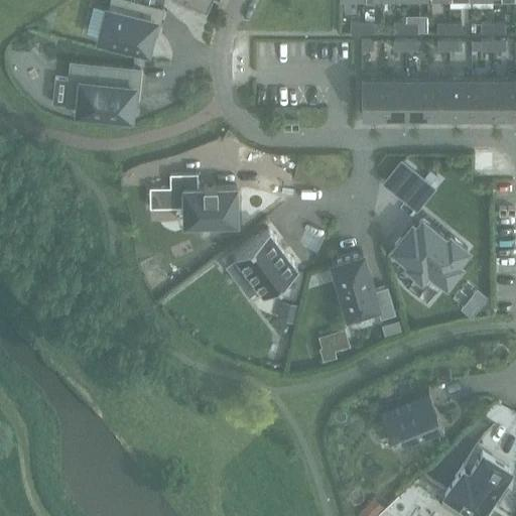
[(107,8),(100,37),(146,48),(153,22),(159,23),(163,8),(153,5),(143,3),(131,0),(110,0),(109,8),(107,8)]
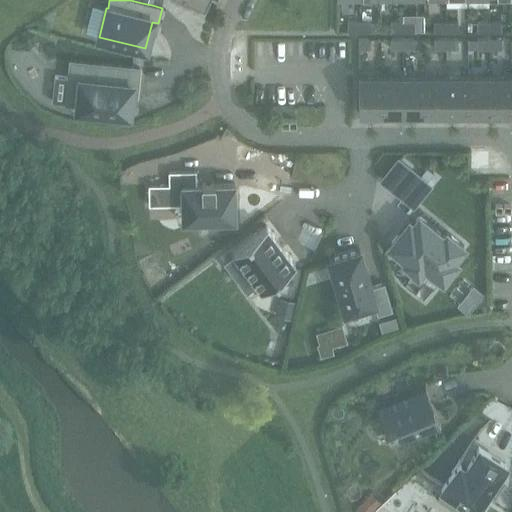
[(359,22),(347,22),(347,32),(359,32),(359,22)]
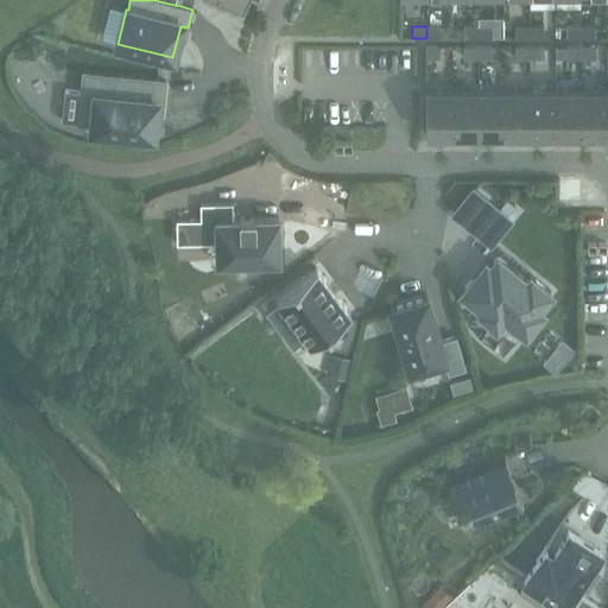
[(441,26),(426,26),(426,38),(441,38),(441,26)]
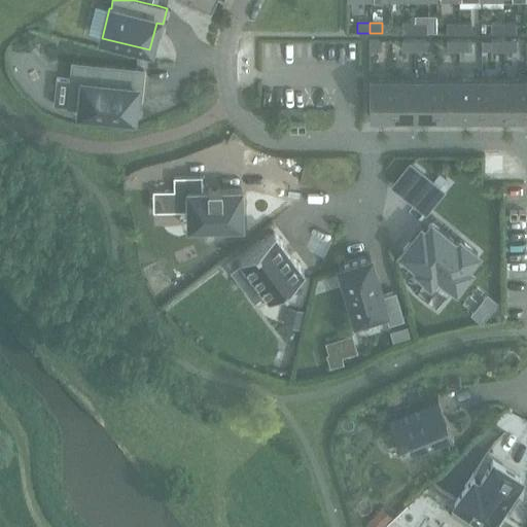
[(414,23),(401,23),(401,33),(414,33),(414,23)]
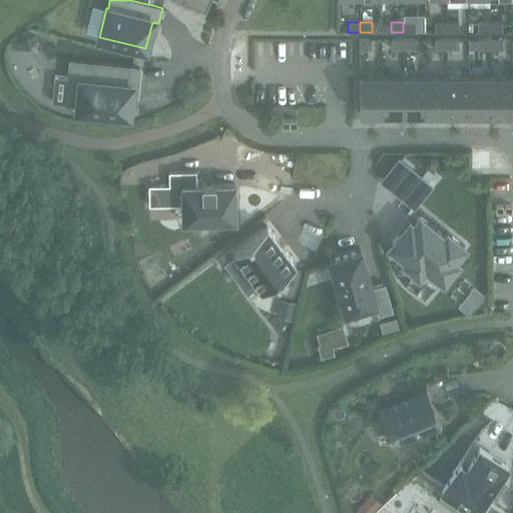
[(415,22),(403,22),(403,32),(415,32),(415,22)]
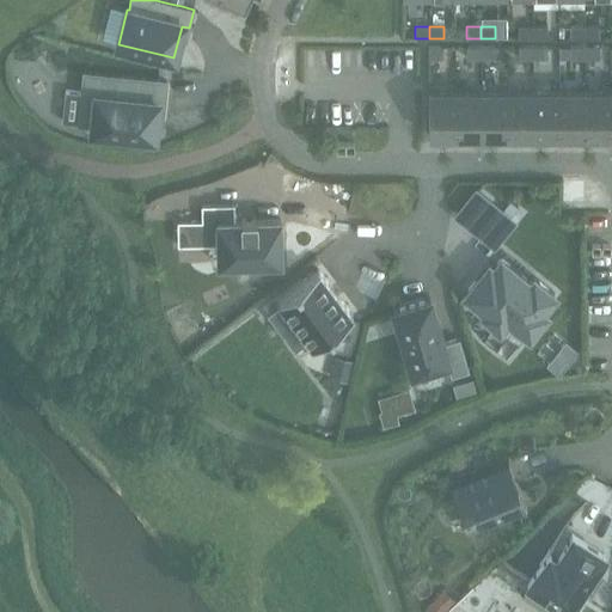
[(532,26),(519,26),(519,38),(532,38),(532,26)]
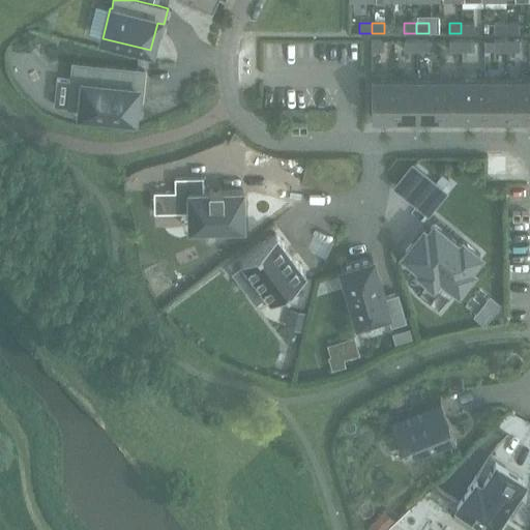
[(474,33),(474,23),(461,23),(461,33),(474,33)]
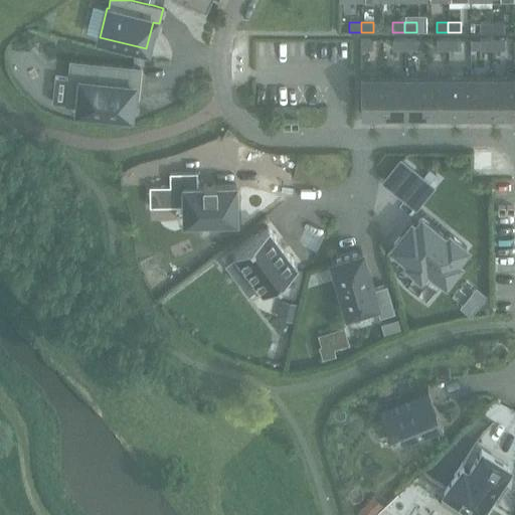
[(492,22),(480,22),(480,32),(492,32),(492,22)]
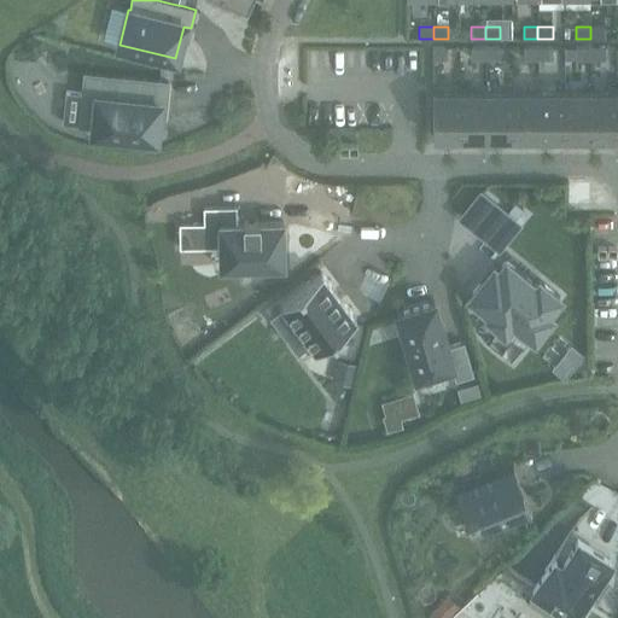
[(605,27),(590,27),(590,39),(605,39),(605,27)]
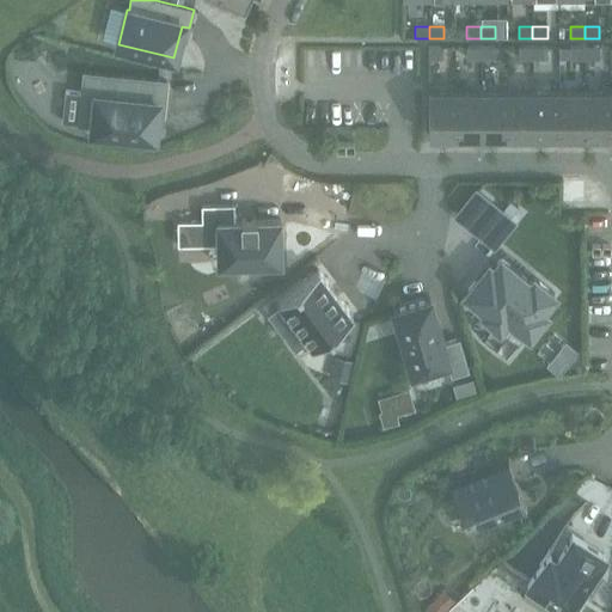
[(26,37),(23,50),(37,53),(41,38),(29,36),(26,37)]
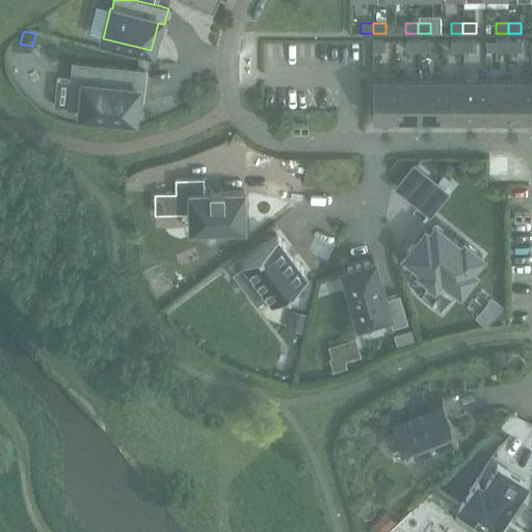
[(386,41),(373,41),(373,52),(386,52),(386,41)]
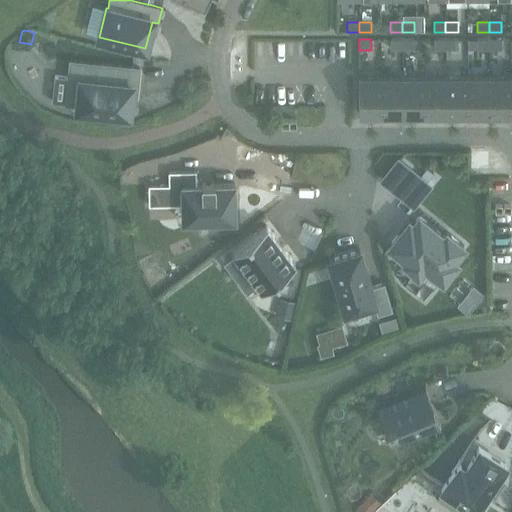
[(390,39),(390,49),(402,49),(402,39),(390,39)]
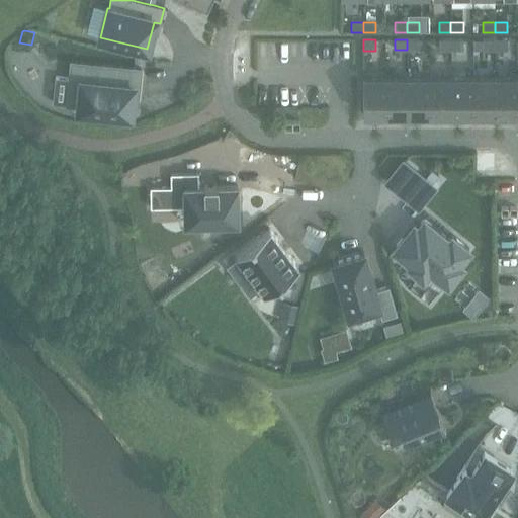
[(419,50),(419,39),(407,39),(407,50),(419,50)]
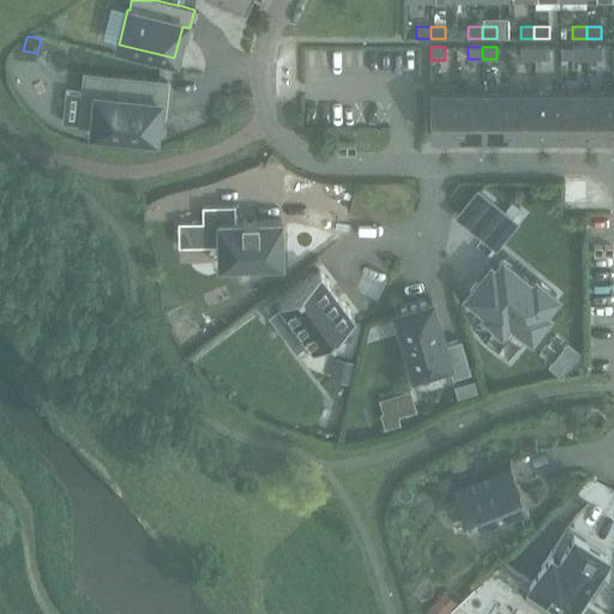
[(521,47),(521,59),(534,59),(534,47),(521,47)]
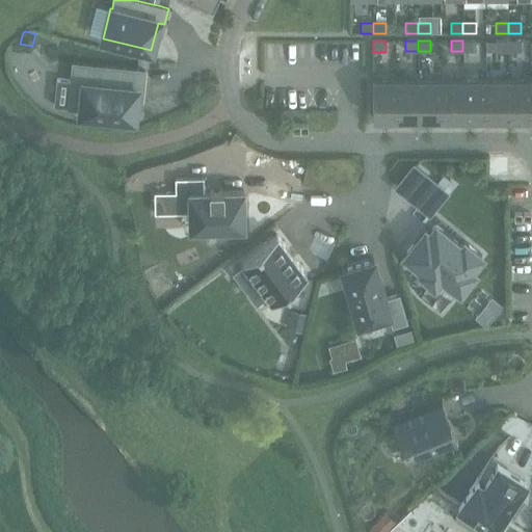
[(476,51),(476,41),(462,41),(462,51),(476,51)]
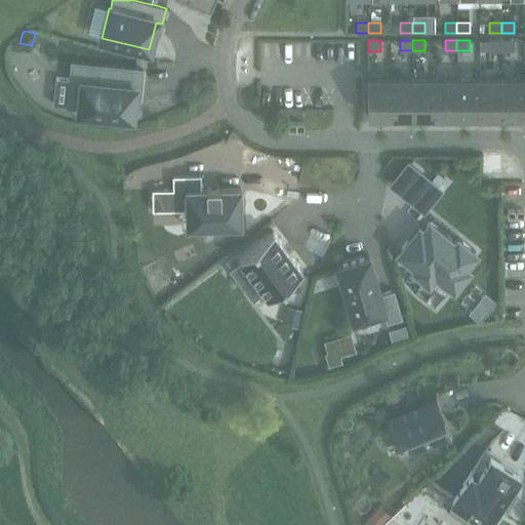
[(489,40),(489,50),(501,50),(501,40),(489,40)]
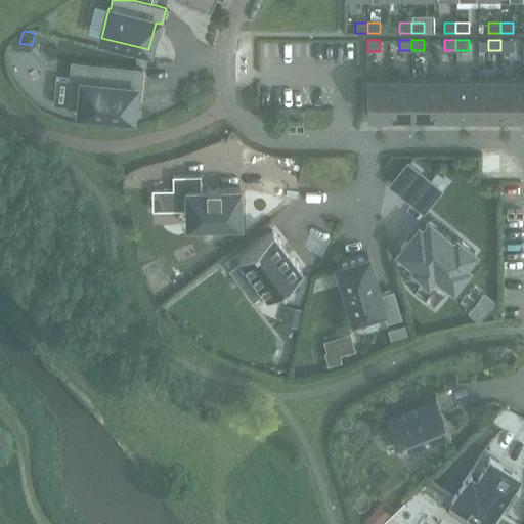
[(513,50),(513,40),(500,40),(500,50),(513,50)]
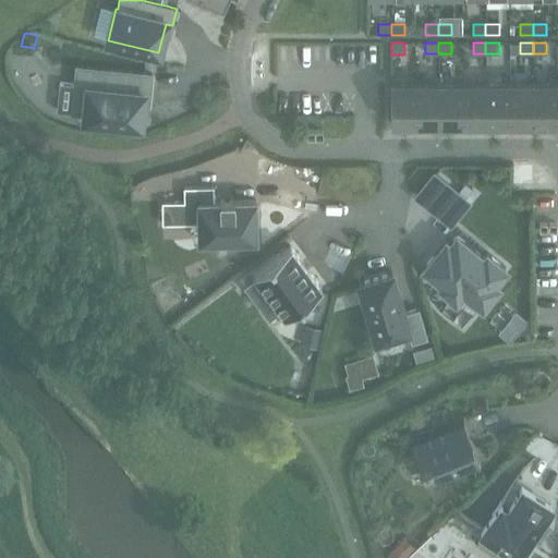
[(149,95),(152,74),(76,67),(71,112),(84,113),(84,119),(140,125),(143,95),(149,95)]
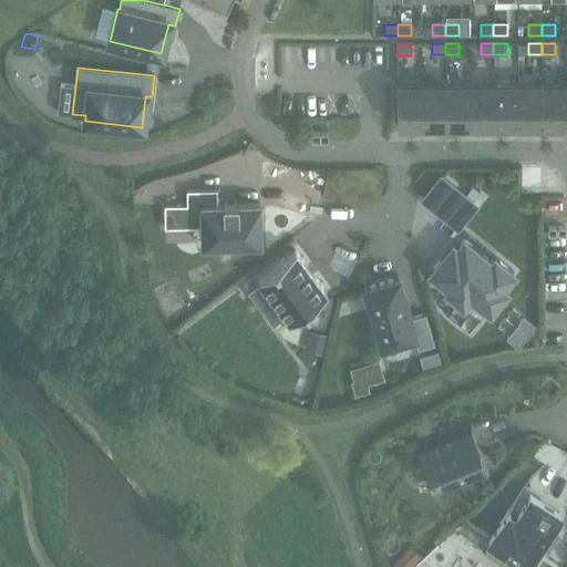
[(397,84),(397,125),(421,125),(421,84),(397,84)]
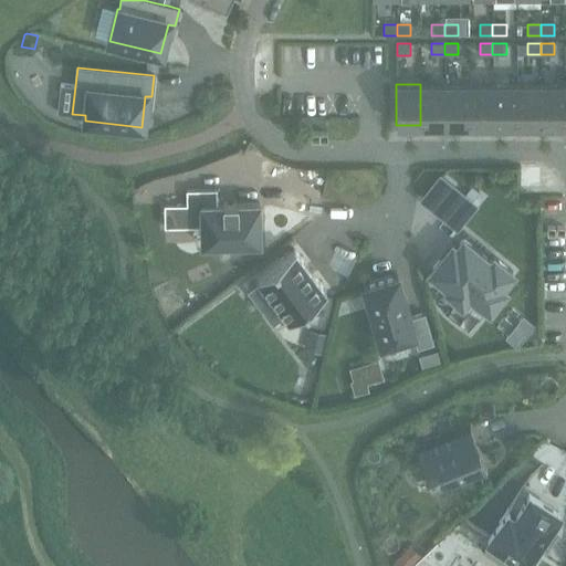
[(444,125),(444,84),(420,84),(420,125),(444,125)]
